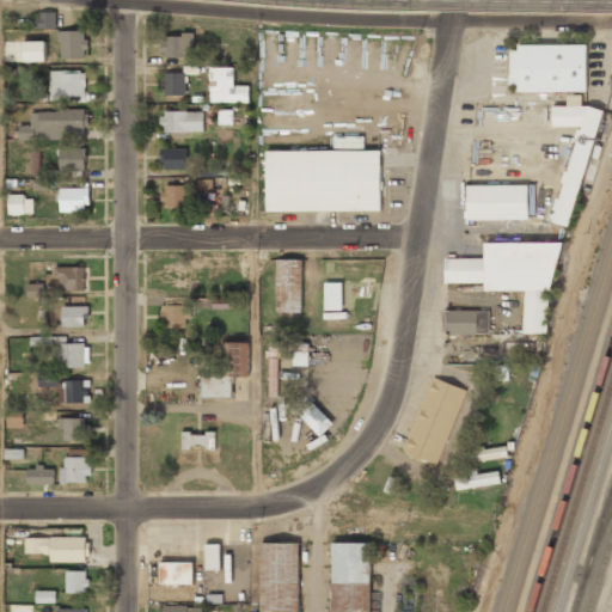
[(55,29),(55,13),(40,13),(40,28),(55,29)]
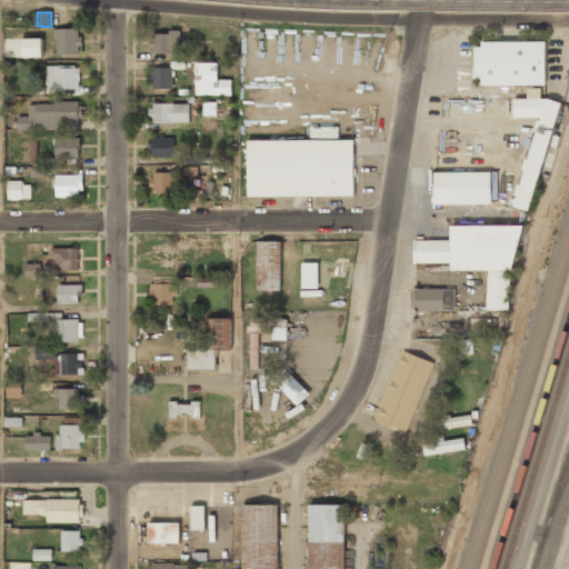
[(56,29),(56,56),(80,56),(80,29),(56,29)]
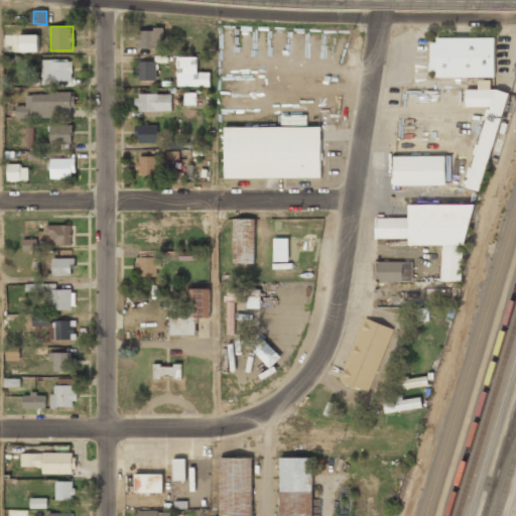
[(136,47),(163,47),(163,29),(136,29),(136,47)]
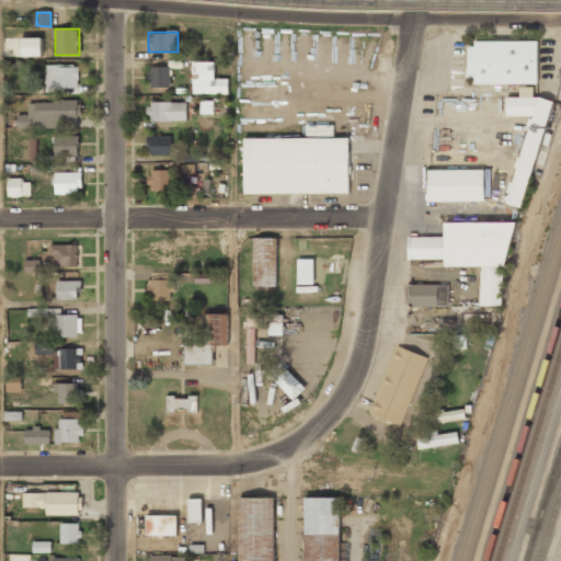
[(21,38),(22,56),(42,56),(42,37),(21,38)]
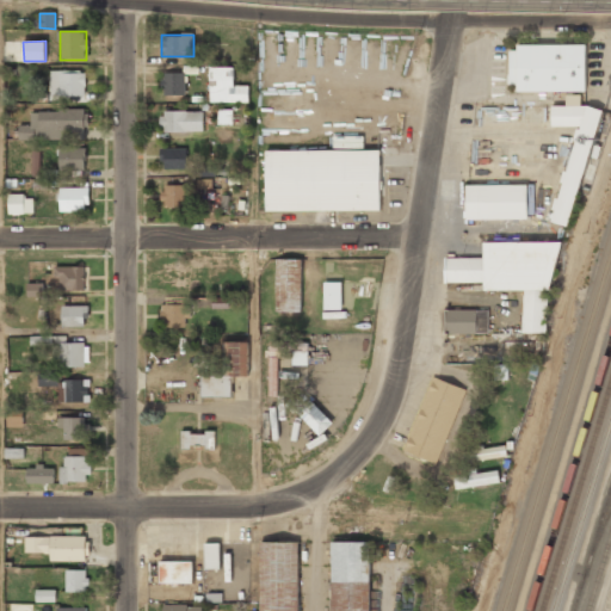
[(586,47),(511,47),(511,92),(586,92),(586,47)]
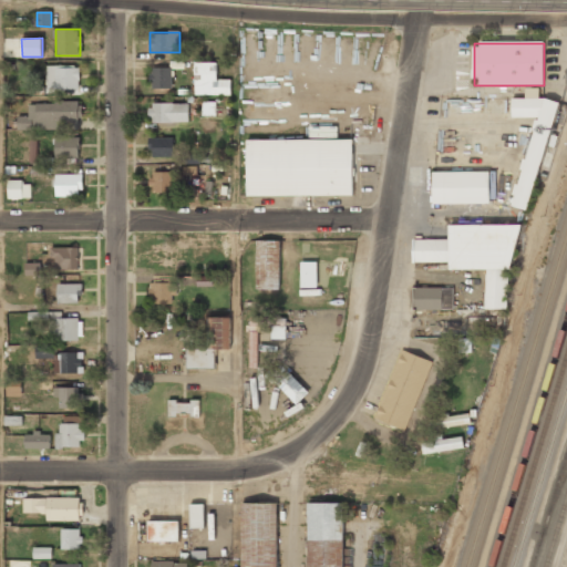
[(194,63),(194,95),(229,95),(229,81),(217,81),(217,63),(194,63)]
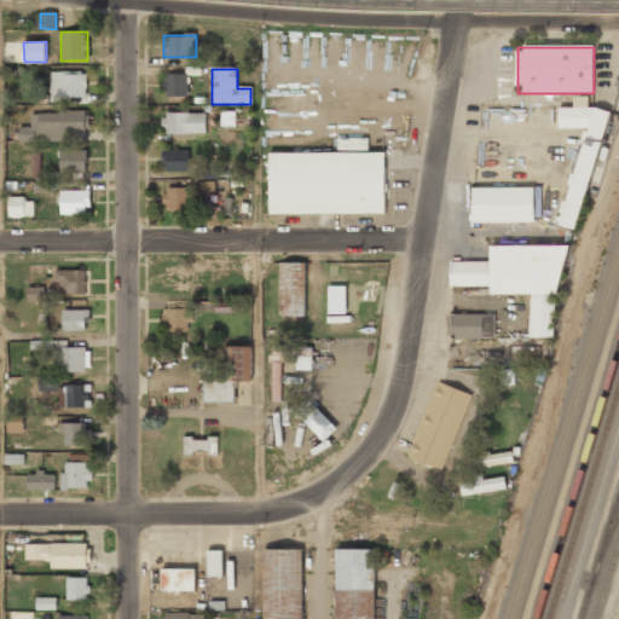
[(87,73),(50,73),(50,98),(87,98),(87,73)]
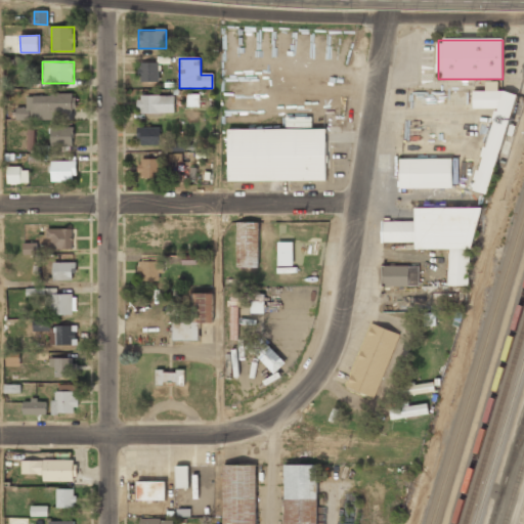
[(137,62),(137,81),(160,81),(160,62),(137,62)]
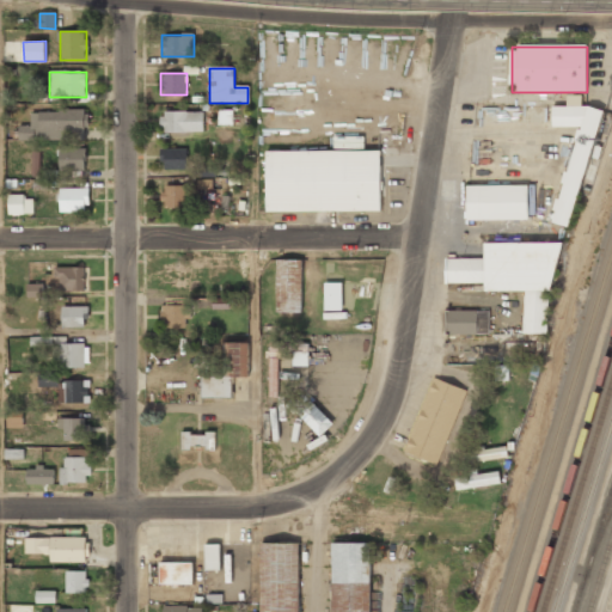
[(604,111),(580,104),(581,99),(570,96),(565,109),(556,106),(551,123),(580,132),(552,222),(569,228),(604,111)]
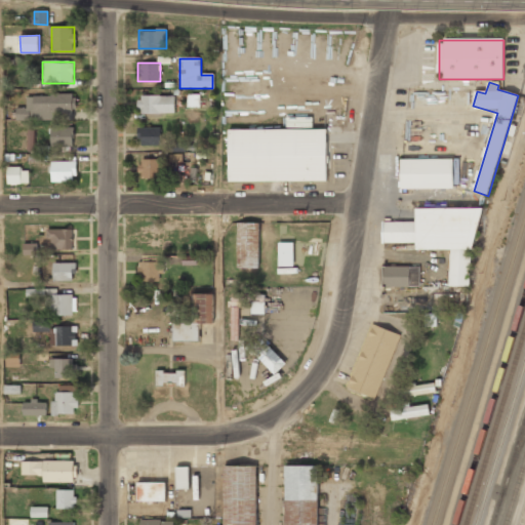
[(28,110),(16,110),(16,119),(73,118),(73,94),(28,95),(28,110)]
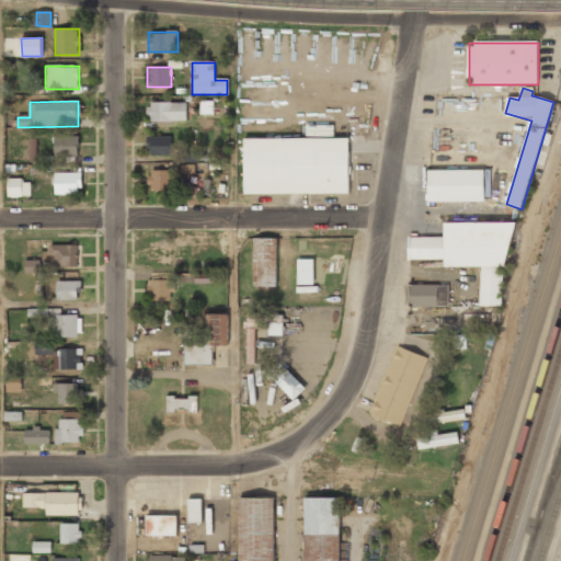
[(186,102),(147,102),(147,121),(186,121),(186,102)]
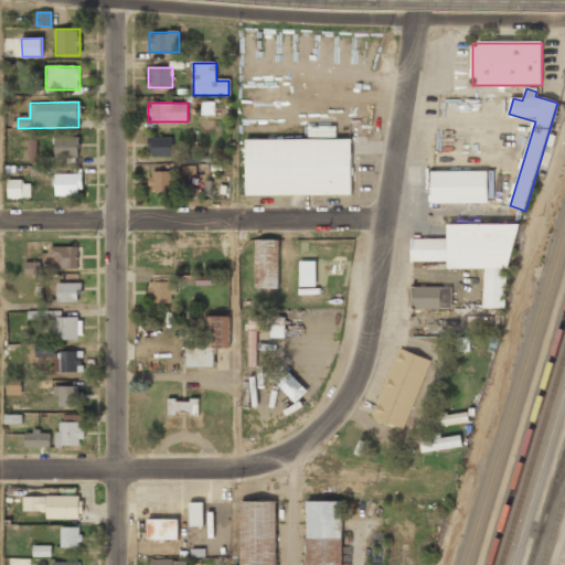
[(203,115),(213,115),(213,104),(203,104),(203,115)]
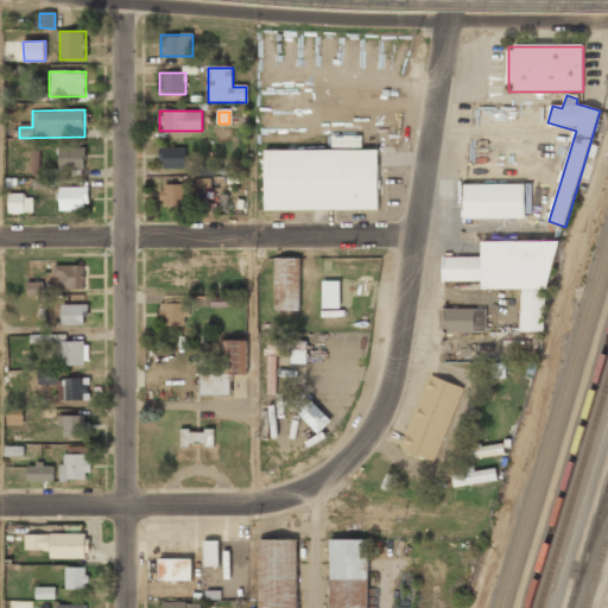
[(59,170),(84,170),(84,147),(59,147),(59,170)]
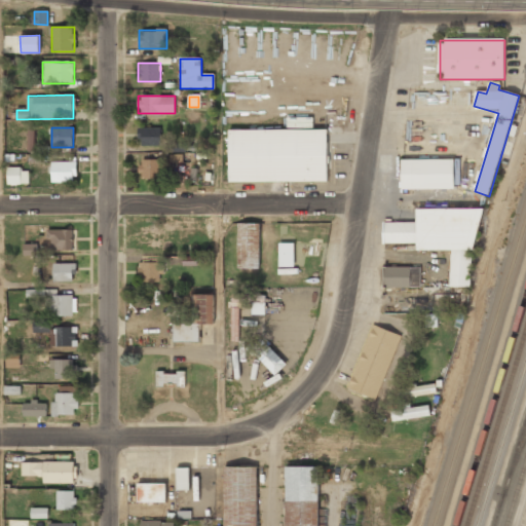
[(138,146),(161,146),(161,128),(138,128),(138,146)]
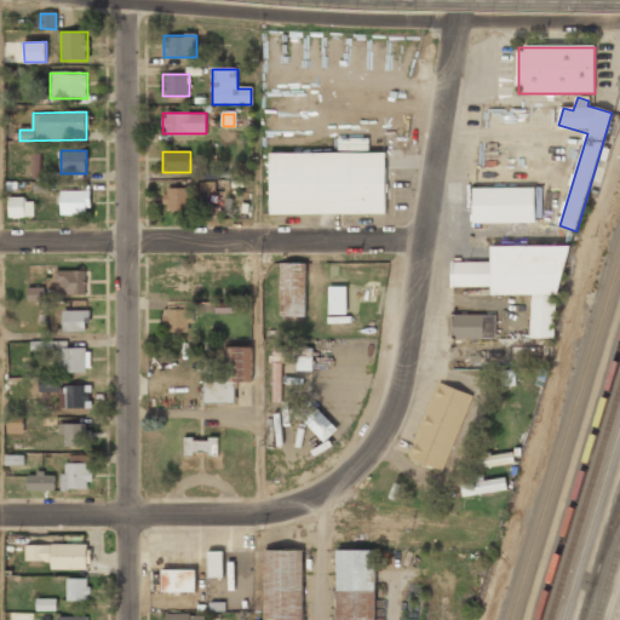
[(42,177),(42,154),(33,153),(33,177),(42,177)]
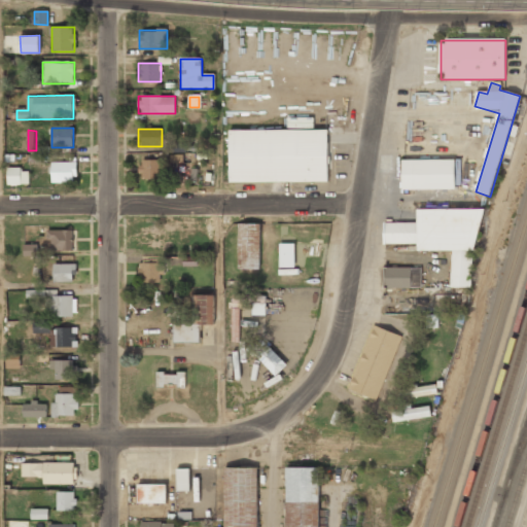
[(330,182),(330,131),(229,131),(229,182),(330,182)]
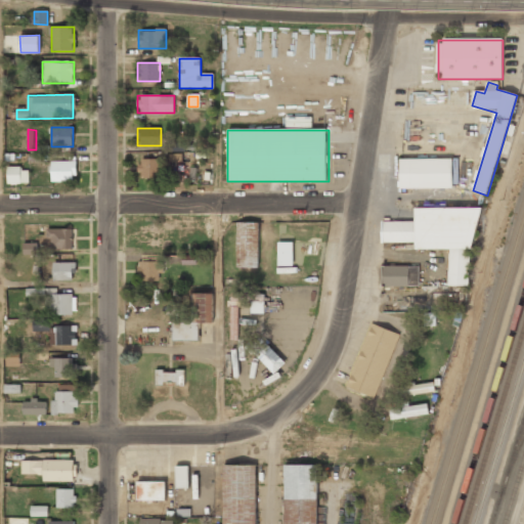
[(159,160),(139,160),(139,179),(159,179),(159,160)]
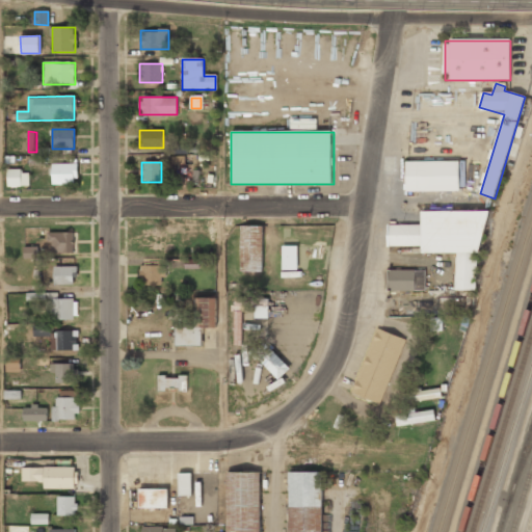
[(405,162),(405,192),(459,192),(459,162),(405,162)]
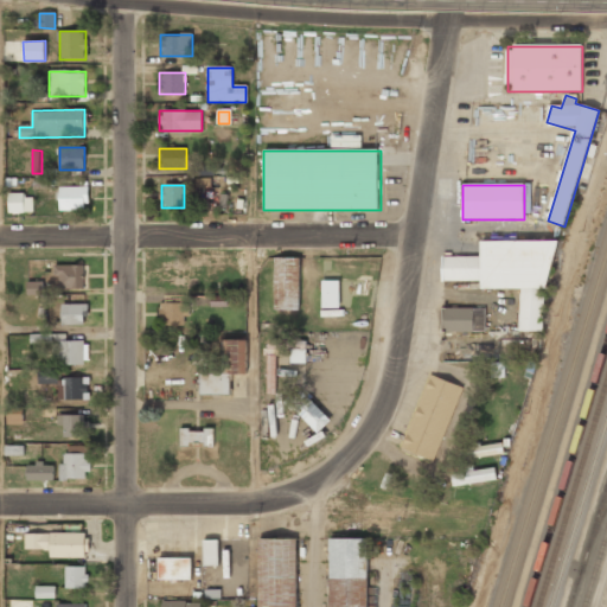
[(58,187),(58,210),(88,210),(88,187),(58,187)]
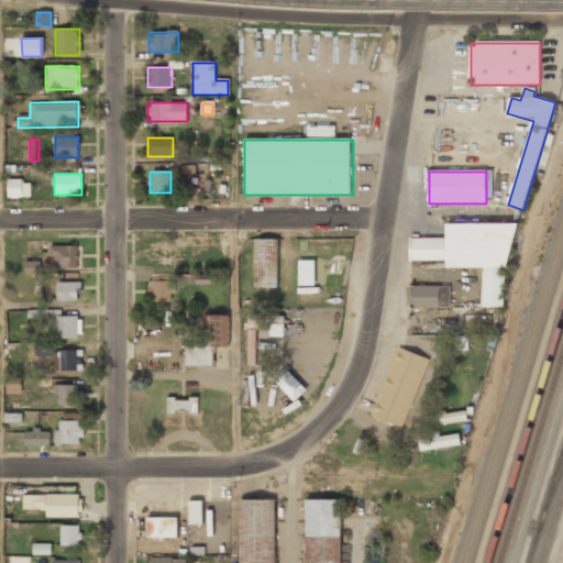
[(7,197),(30,197),(30,180),(7,180),(7,197)]
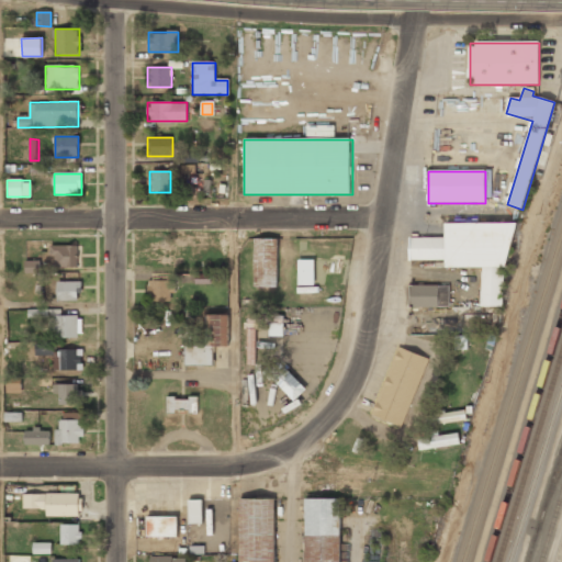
[(508,224),(446,223),(446,238),(412,238),(412,267),(482,267),(481,307),(507,307),(508,224)]
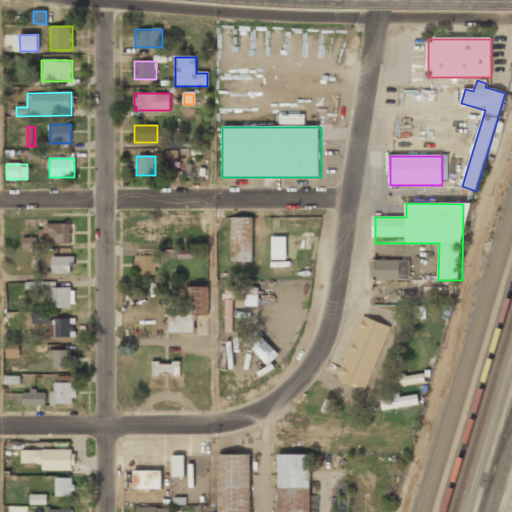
[(231,217),(231,261),(253,261),(253,217),(231,217)]
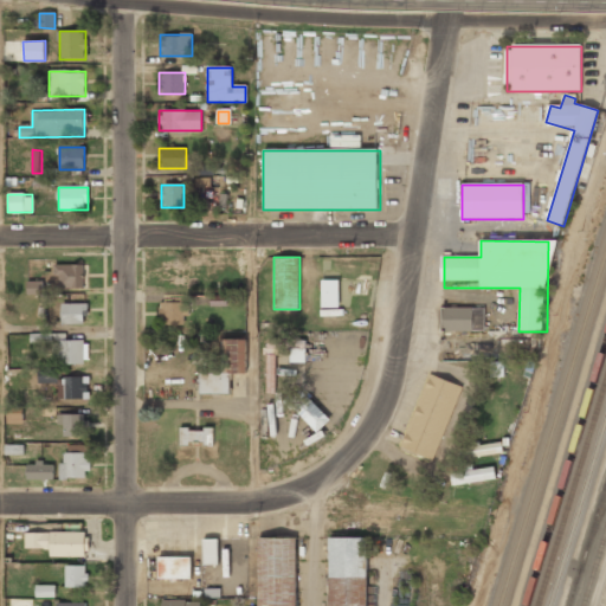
[(84,264),(56,264),(56,287),(84,287),(84,264)]
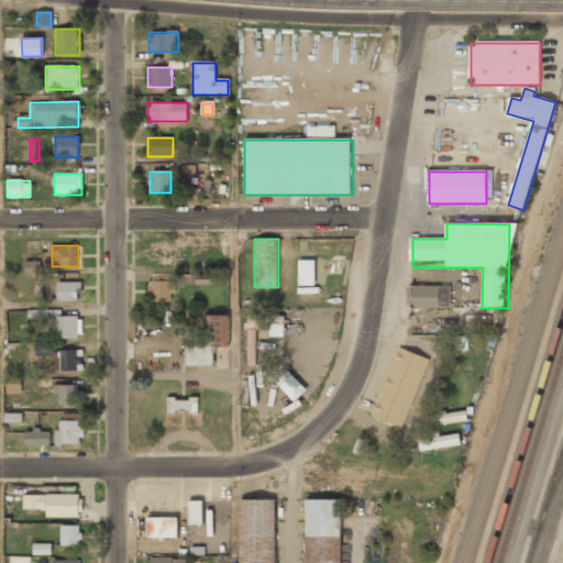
[(151,249),(151,266),(179,266),(179,249),(151,249)]
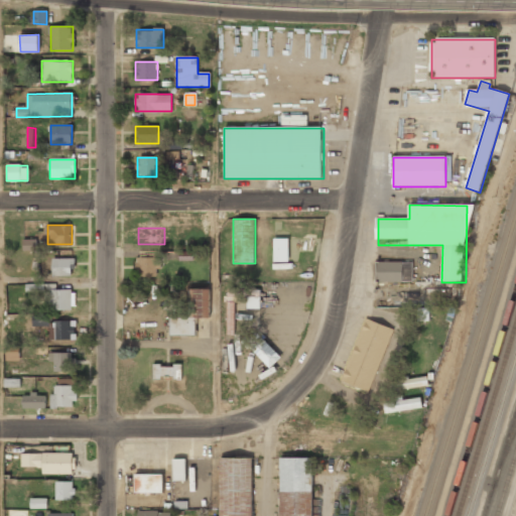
[(23,250),(36,250),(37,239),(23,239),(23,250)]
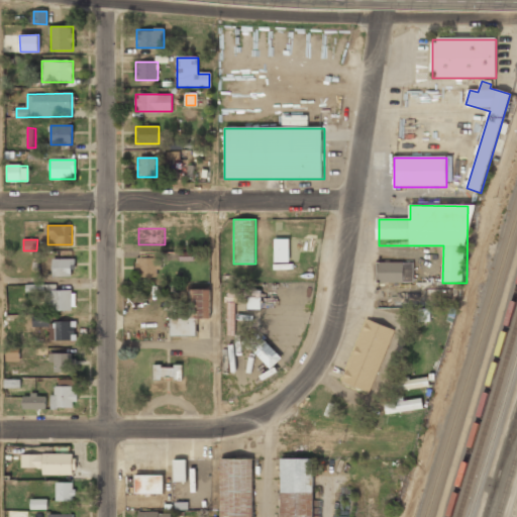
[(289,239),(274,239),(274,263),(289,263),(289,239)]
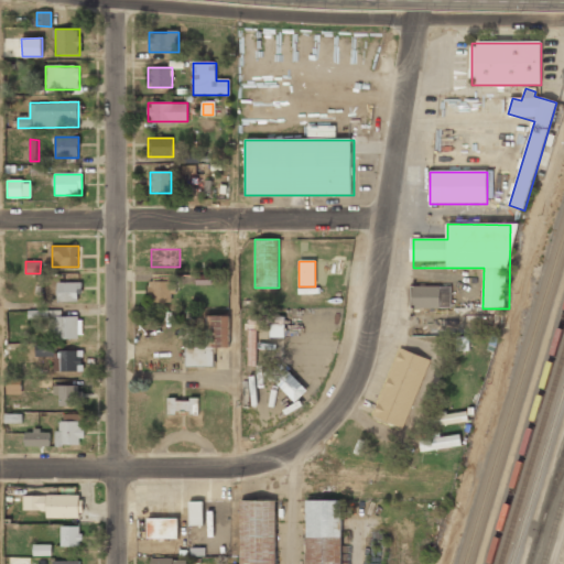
[(172,281),(148,281),(148,302),(172,302),(172,281)]
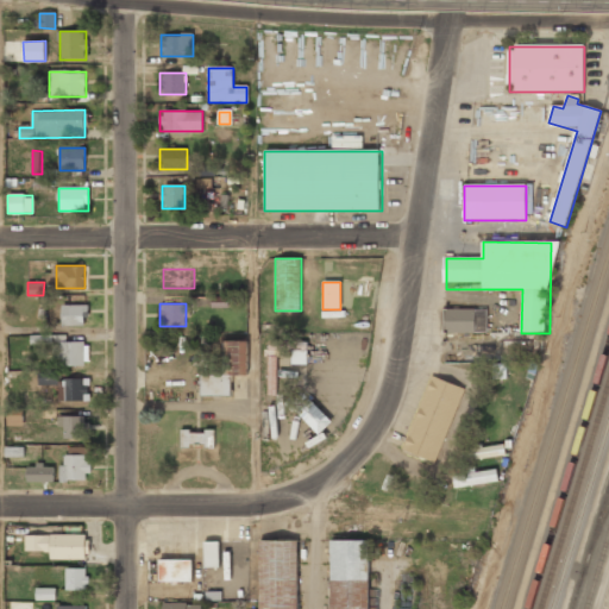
[(88,306),(62,306),(62,326),(88,326),(88,306)]
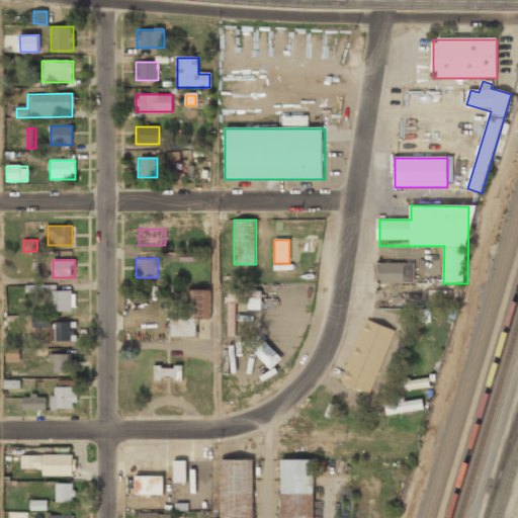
[(376,284),(414,284),(414,263),(376,263),(376,284)]
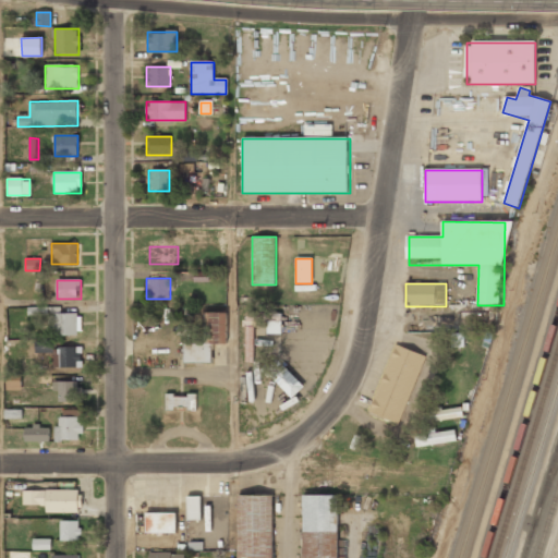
[(81,335),(81,313),(51,313),(51,335),(81,335)]
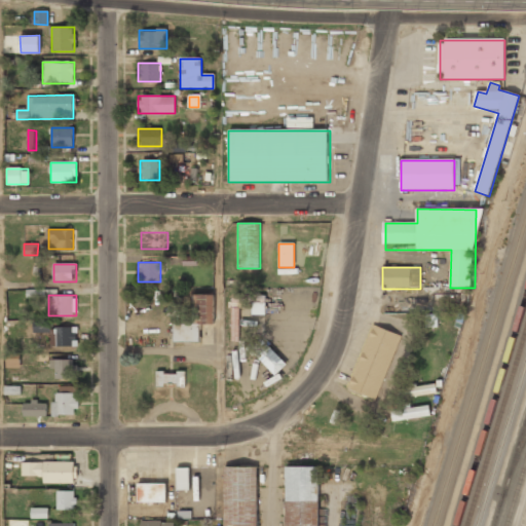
[(215,295),(194,295),(194,325),(174,325),(174,343),(200,343),(200,324),(215,324),(215,295)]
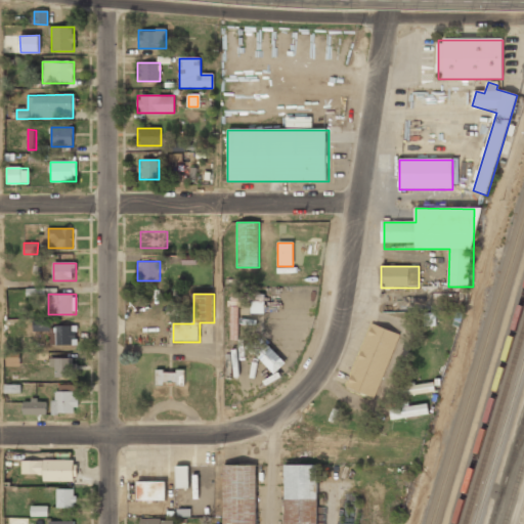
[(34,332),(49,331),(49,319),(33,320),(34,332)]
